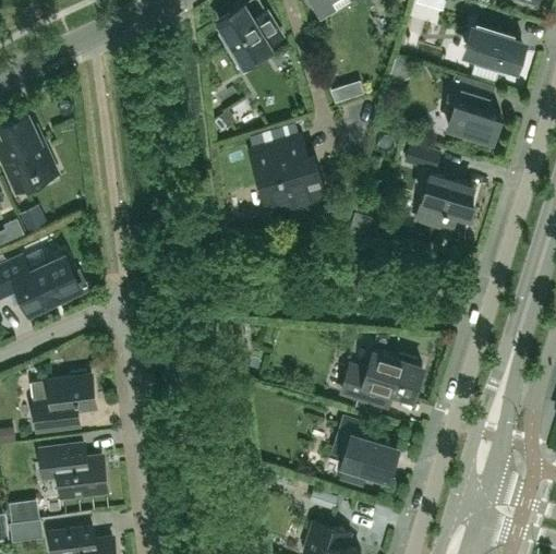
[(335,11),(327,0),(304,0),(318,22),(335,11)]
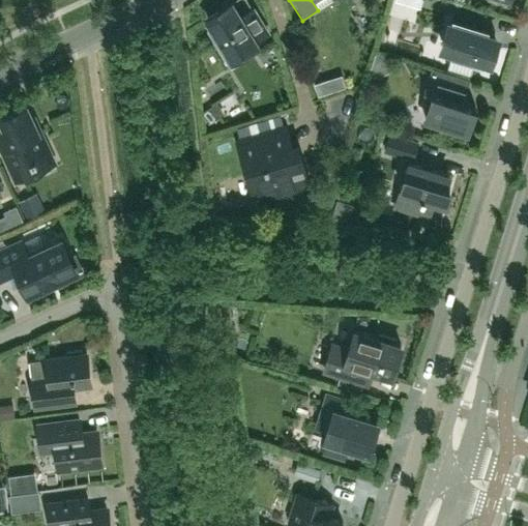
[(418,10),(420,0),(393,0),(393,3),(418,10)]
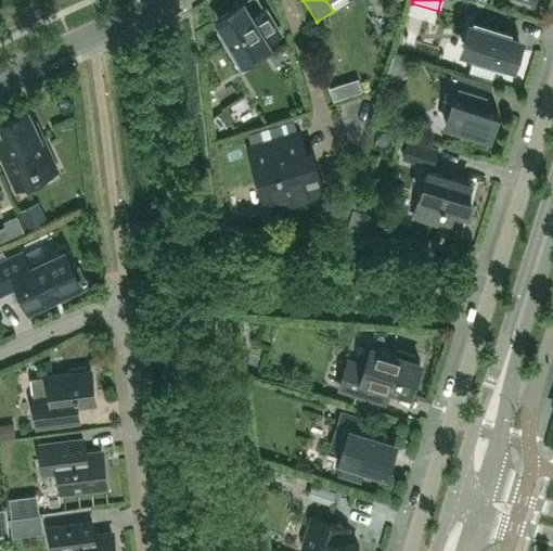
[(265,46),(278,37),(264,13),(251,22),(241,7),(215,22),(221,31),(216,35),(240,73),(258,61),(255,56),(267,49),(265,46)]
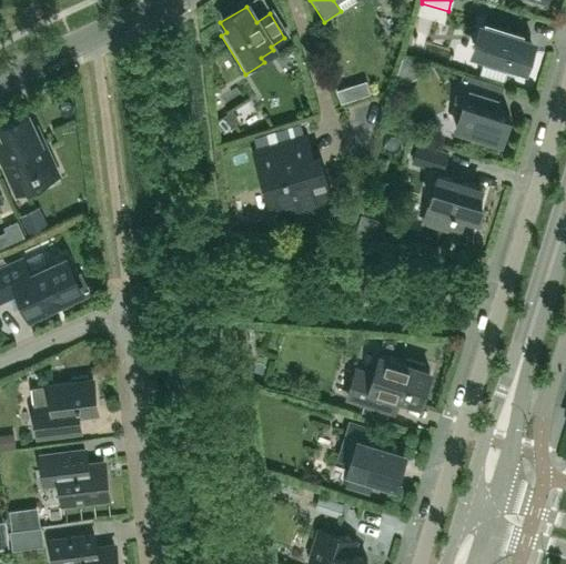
[(531,54),(531,43),(519,43),(519,39),(521,39),(522,34),(483,22),(477,39),(478,39),(476,43),(473,43),(473,54),(483,54),(483,59),(482,59),(481,63),(521,76),(522,71),(521,71),(526,54),(531,54)]
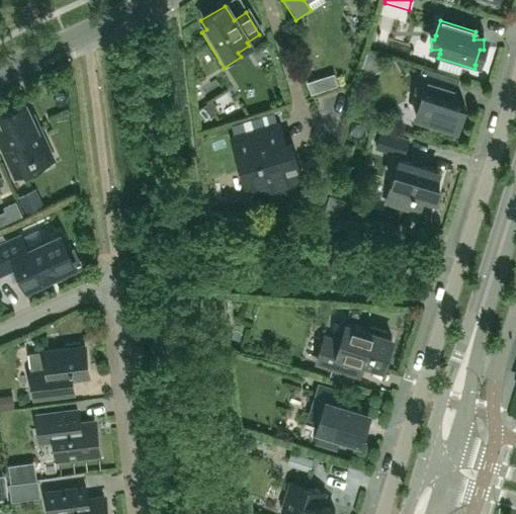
[(462,106),(451,103),(455,89),(418,77),(413,91),(422,94),(414,119),(454,133),(462,106)]
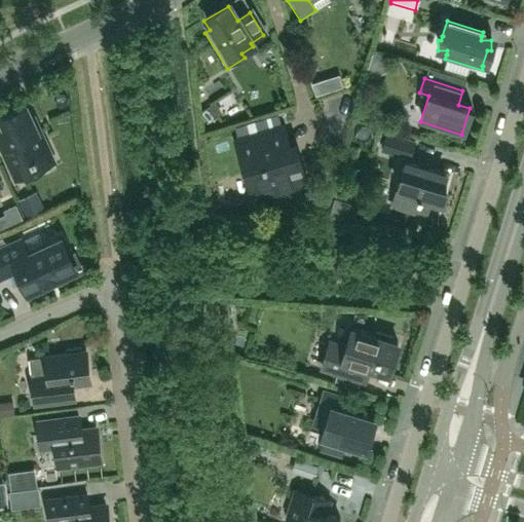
[(321,81),(310,85),(314,98),(325,95),(321,81)]
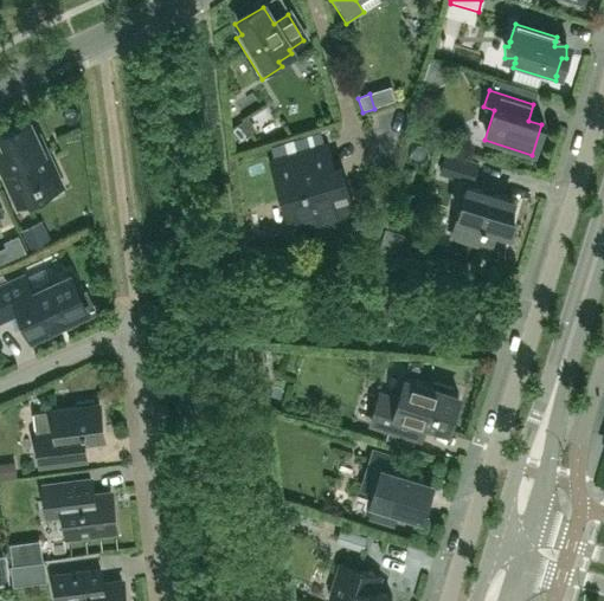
[(239,124),(230,131),(239,144),(249,137),(239,124)]
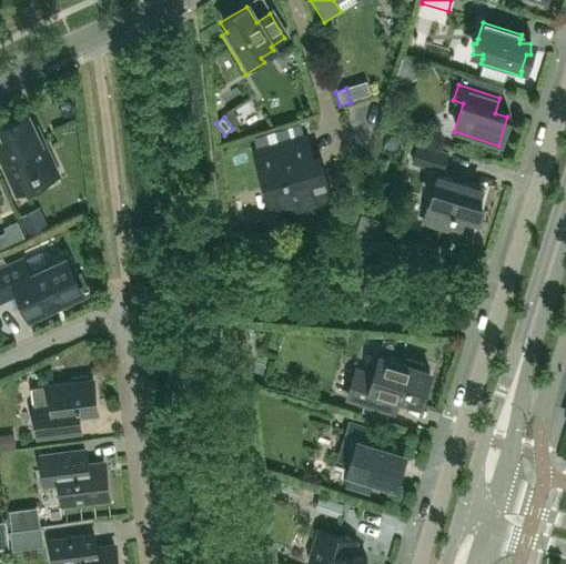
[(57,179),(41,143),(38,144),(33,136),(34,136),(26,118),(0,130),(0,136),(3,143),(0,144),(0,162),(16,198),(57,179)]
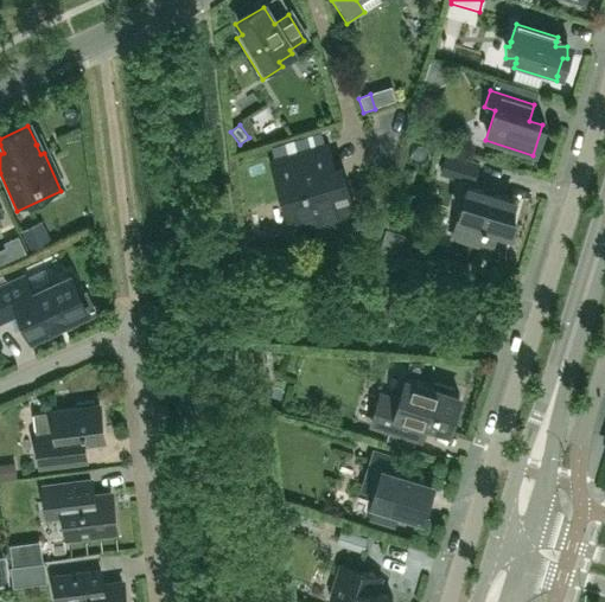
[(319,134),(269,149),(273,164),(323,148),(319,134)]
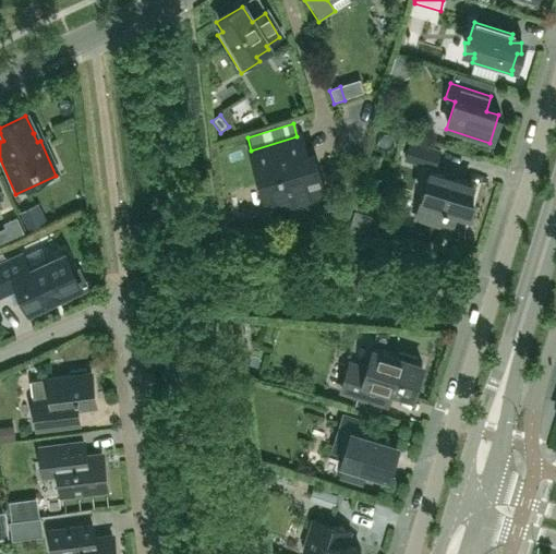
[(324,197),(314,165),(311,156),(304,158),(298,136),(297,136),(251,151),(249,152),(264,202),(267,201),(272,213),(324,197)]
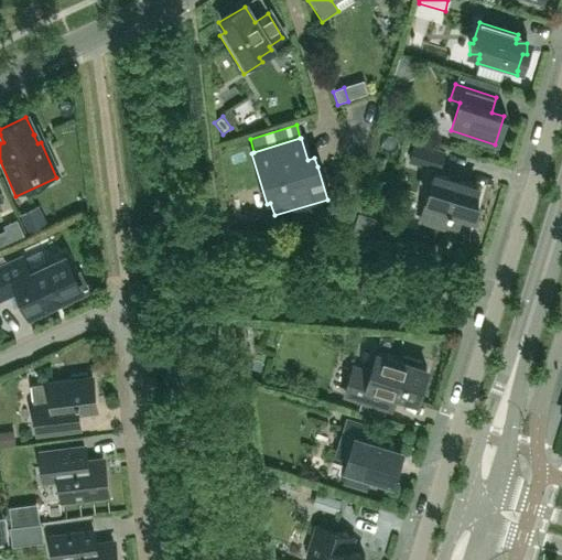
[(435,170),(440,158),(412,149),(407,168),(421,172),(423,167),(435,170)]
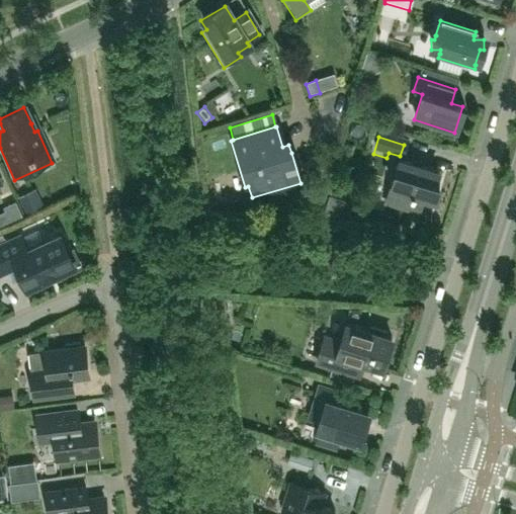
[(433,201),(437,186),(433,185),(436,173),(399,162),(384,205),(416,215),(422,197),(433,201)]
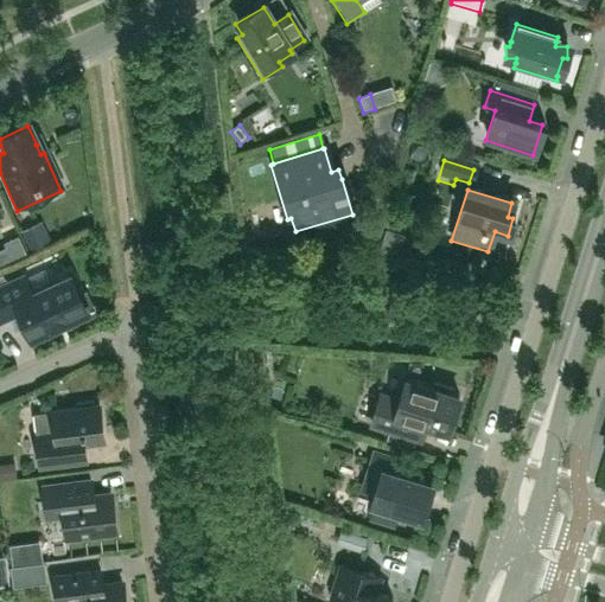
[(39,224),(18,234),(29,256),(50,247),(39,224)]
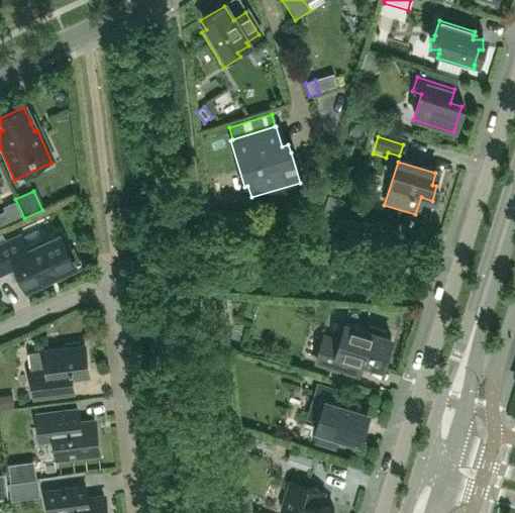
[(13,203),(1,208),(3,212),(9,224),(20,219),(13,203)]
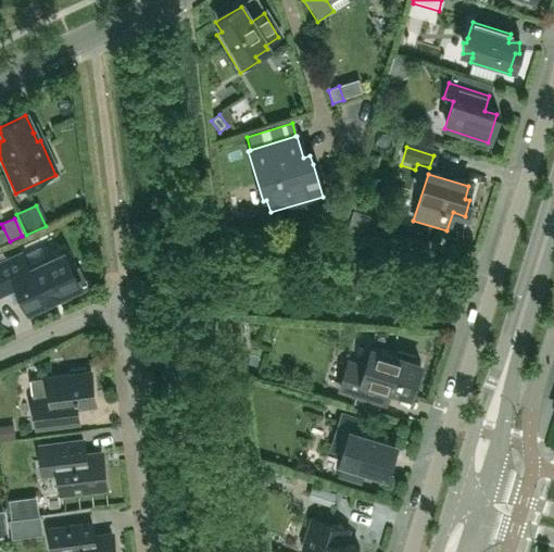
[(0,296),(17,288),(28,313),(78,289),(77,287),(83,285),(76,271),(71,273),(62,254),(26,271),(20,254),(4,262),(0,253),(0,296)]
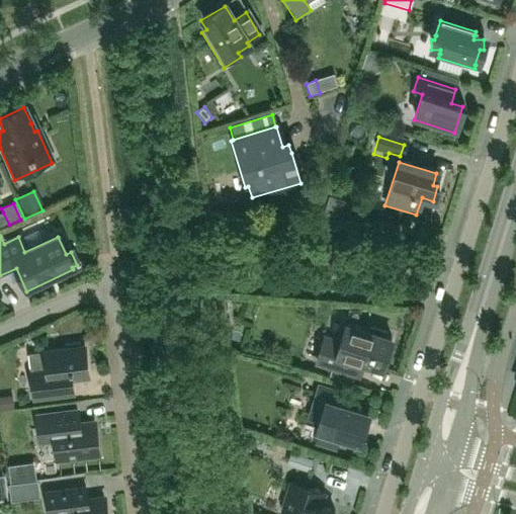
[(380,371),(390,340),(384,338),(385,335),(368,329),(366,333),(345,326),(340,344),(324,339),(316,365),(330,370),(353,377),(356,378),(360,365),(380,371)]
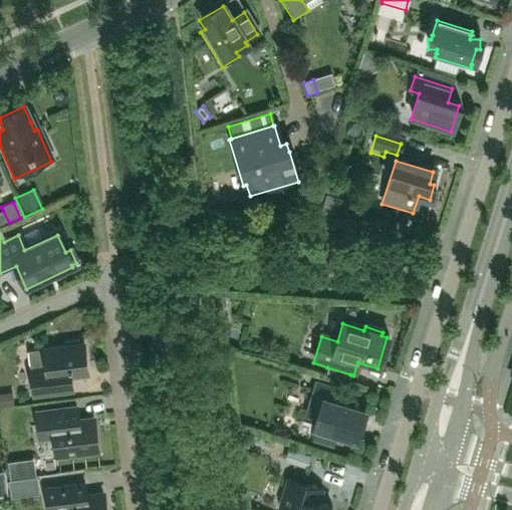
[(42,350),(26,352),(28,370),(32,398),(70,393),(70,392),(67,392),(66,380),(68,377),(86,375),(82,345),(78,345),(77,342),(63,343),(63,347),(42,350)]
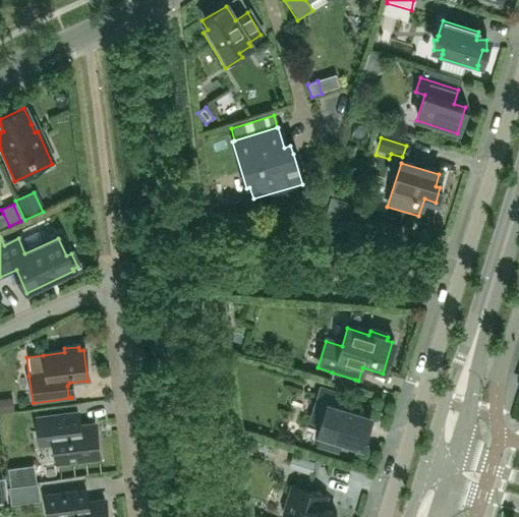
[(332,372),(329,383),(352,390),(355,380),(332,372)]
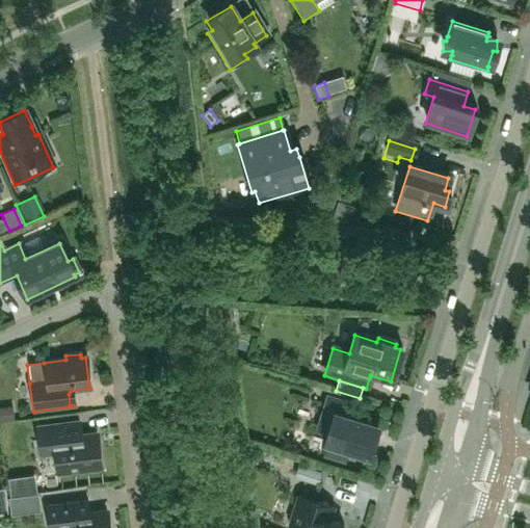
[(367,456),(376,426),(345,417),(348,404),(326,397),(316,430),(327,433),(324,444),(326,444),(323,456),(343,463),(346,455),(362,460),(364,455),(367,456)]
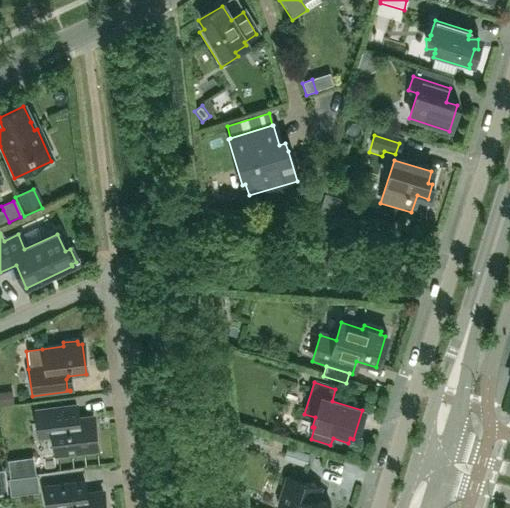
[(79,386),(79,397),(100,397),(100,387),(79,386)]
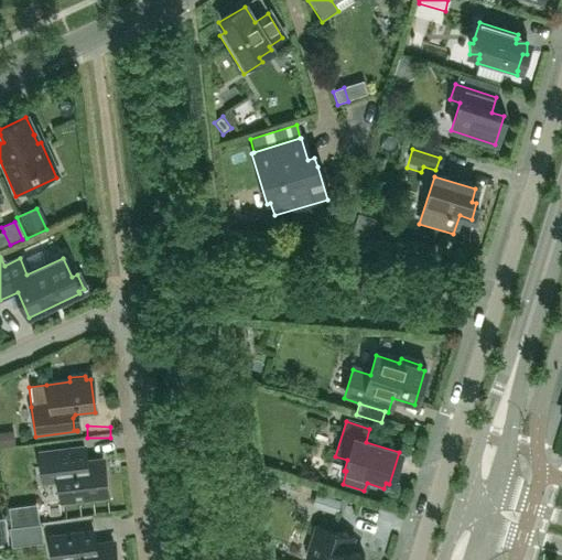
[(9,433),(0,434),(0,450),(11,448),(9,433)]
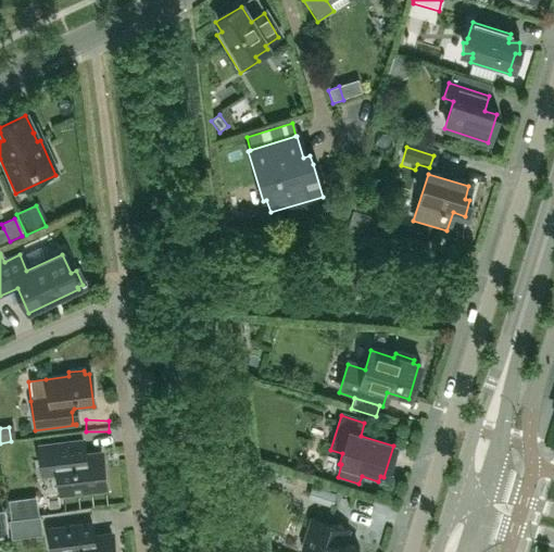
[(103,490),(100,465),(99,455),(83,458),(80,442),(38,448),(42,478),(58,476),(60,496),(103,490)]
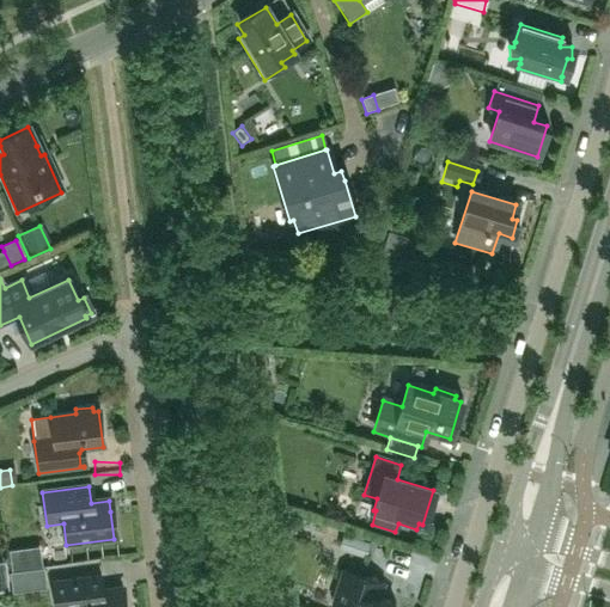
[(336,552),(365,560),(370,545),(341,537),(336,552)]
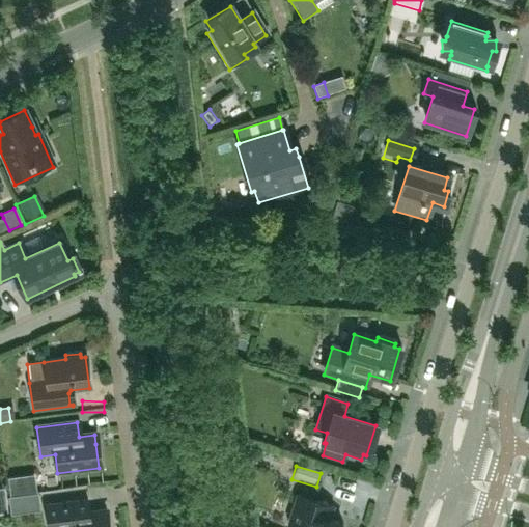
[(19,477),(5,479),(7,497),(21,496),(19,477)]
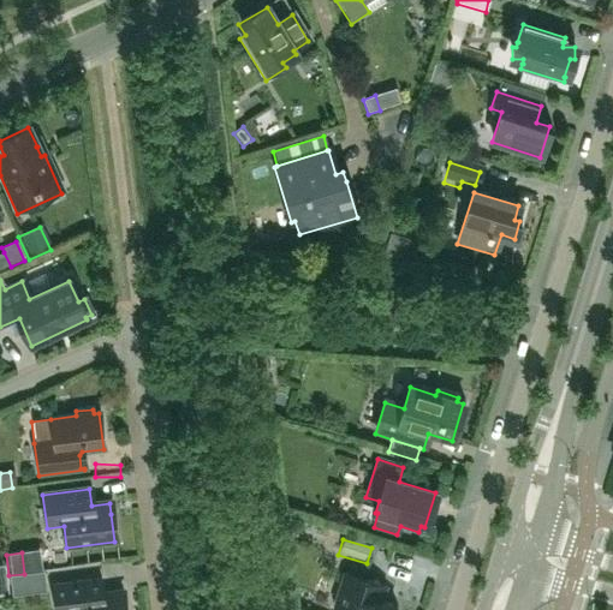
[(9,579),(11,598),(45,594),(42,574),(9,579)]
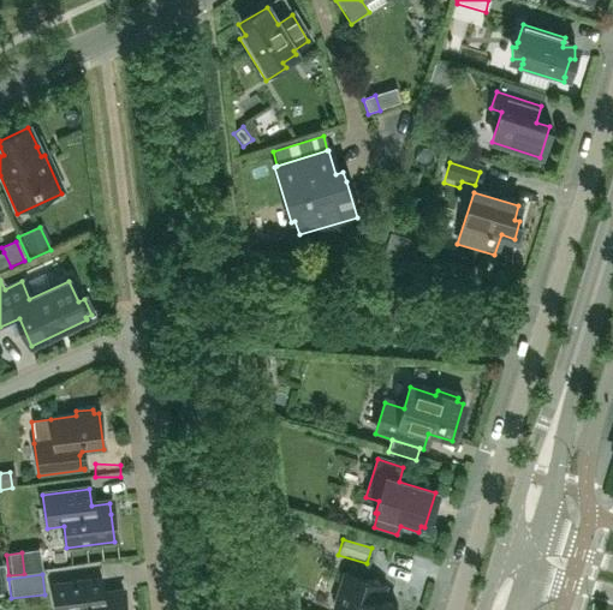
[(396,609),(380,604),(386,588),(343,575),(333,606),(341,609),(396,609)]
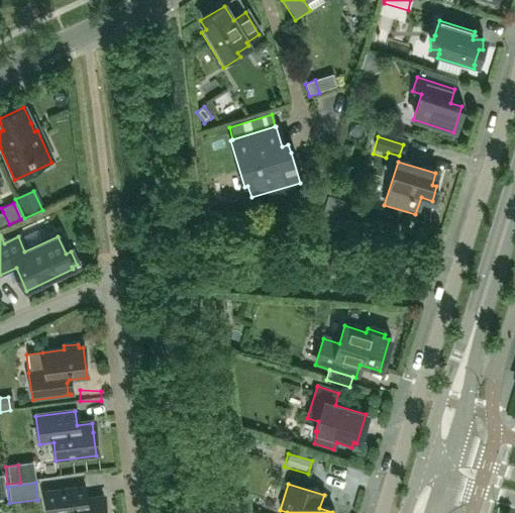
[(85,500),(84,490),(83,490),(82,489),(43,493),(45,512),(104,512),(102,498),(85,500)]
